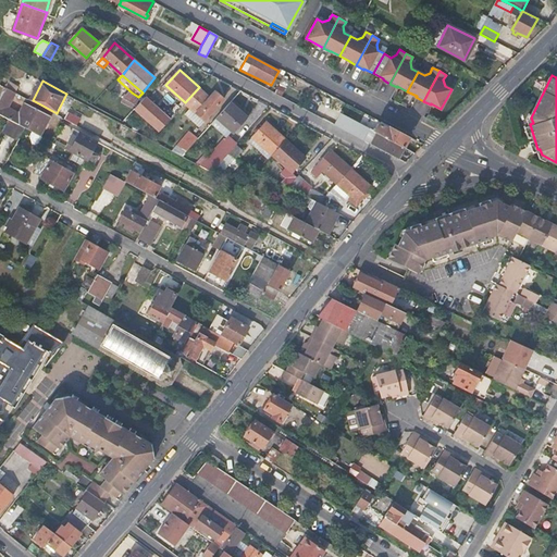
[(211,98),(199,87),(185,102),(192,108),(198,113),(193,120),(201,127),(224,99),(215,91),(211,98)]
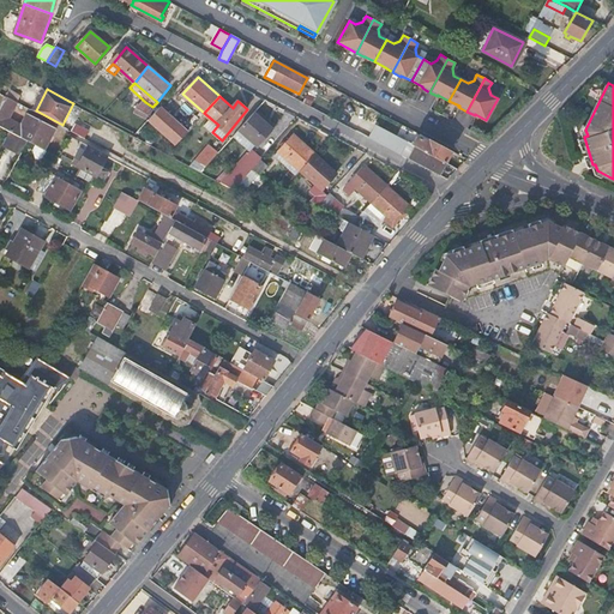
[(0,120),(0,125),(30,142),(46,150),(56,128),(29,114),(24,124),(11,118),(17,104),(6,100),(0,110),(4,113),(0,120)]
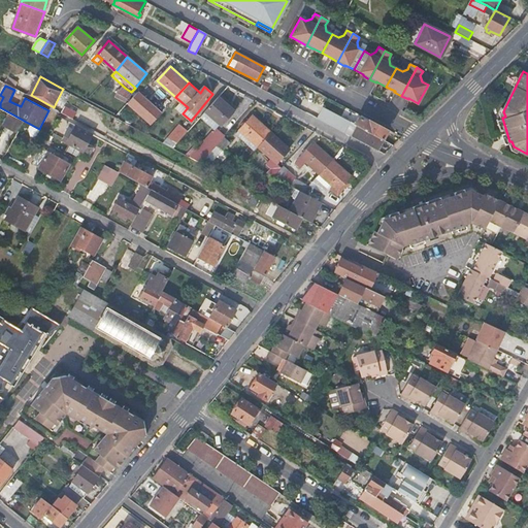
[(125,88),(119,94),(129,99),(133,94),(131,92),(125,88)]
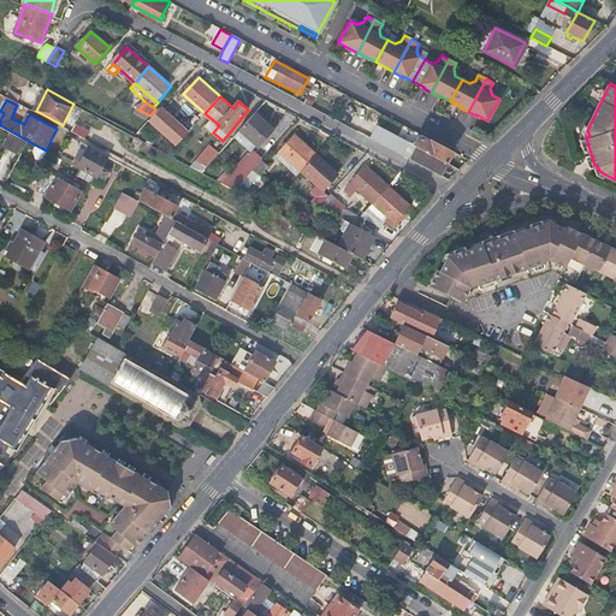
[(163,107),(148,122),(176,147),(189,132),(163,107)]
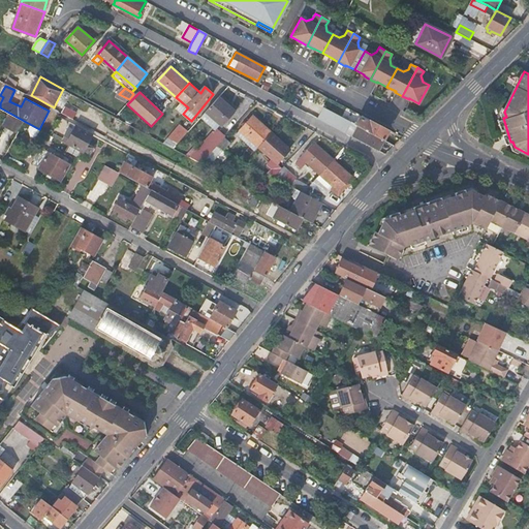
[(236,111),(219,97),(207,112),(223,125),(236,111)]
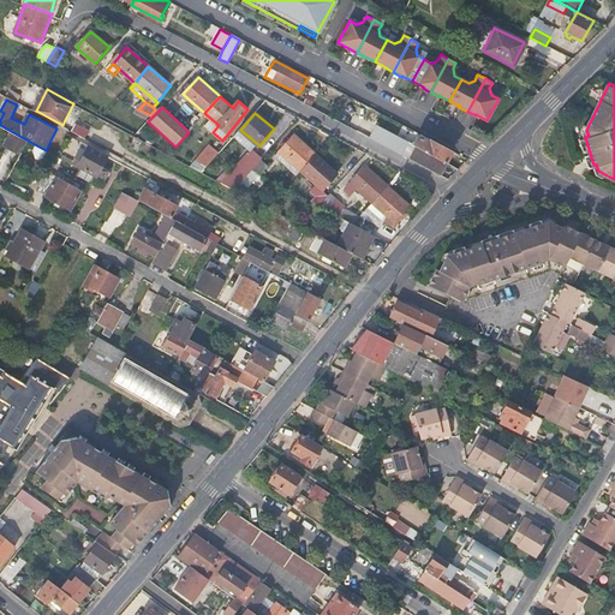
[(206,126),(213,132),(219,125),(212,119),(206,126)]
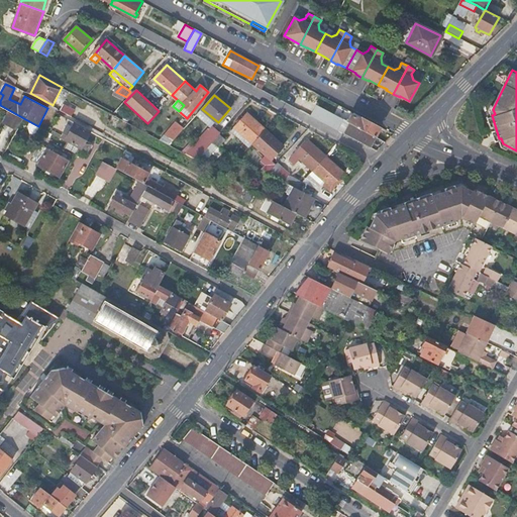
[(319,121),(322,115),(322,113),(318,111),(314,118),(319,121)]
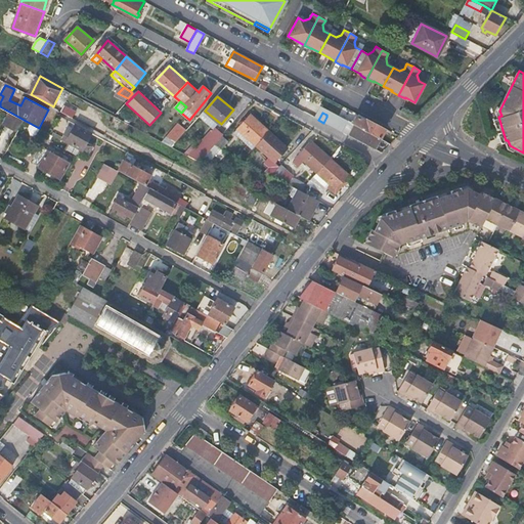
[(257,145),(269,131),(252,116),(238,129),(257,145)]
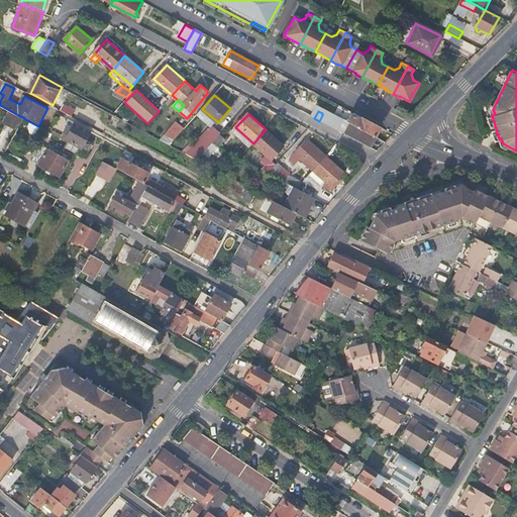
[(331,127),(334,121),(322,115),(319,121),(331,127)]
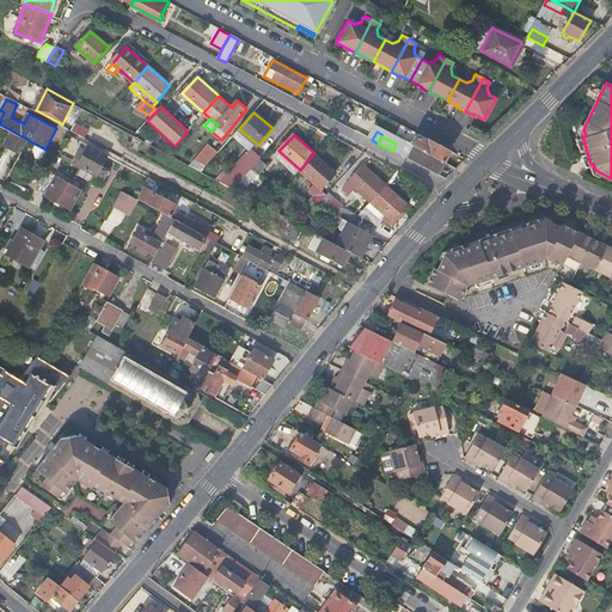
[(442,164),(450,151),(429,140),(427,144),(417,138),(414,144),(411,142),(409,145),(415,148),(442,164)]
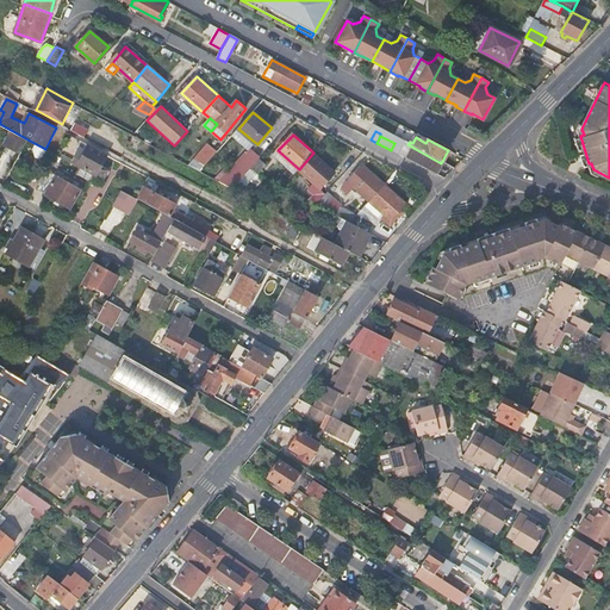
[(211,142),(207,147),(218,153),(221,150),(211,142)]
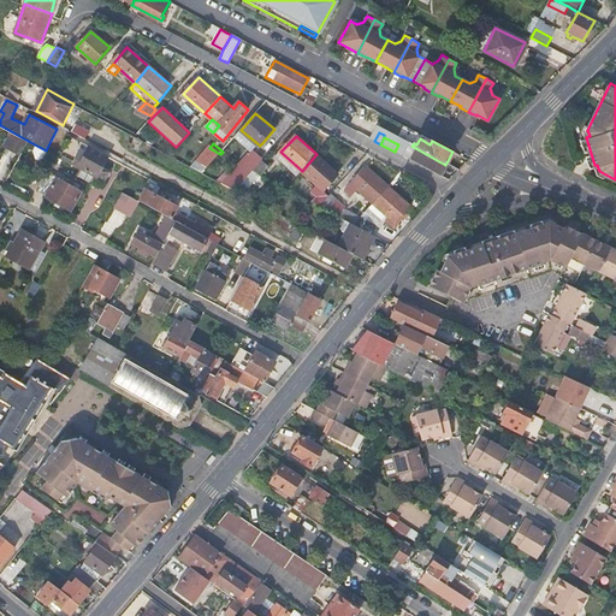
[(395,152),(402,155),(406,149),(398,144),(395,152)]
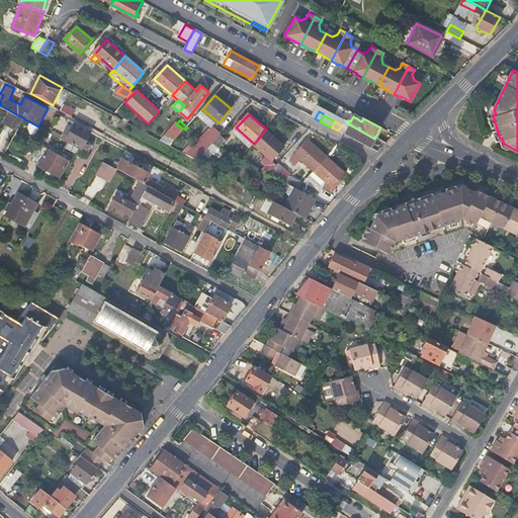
[(87,143),(93,132),(77,123),(74,128),(69,125),(64,135),(69,138),(67,142),(82,150),(80,154),(88,158),(94,147),(87,143)]
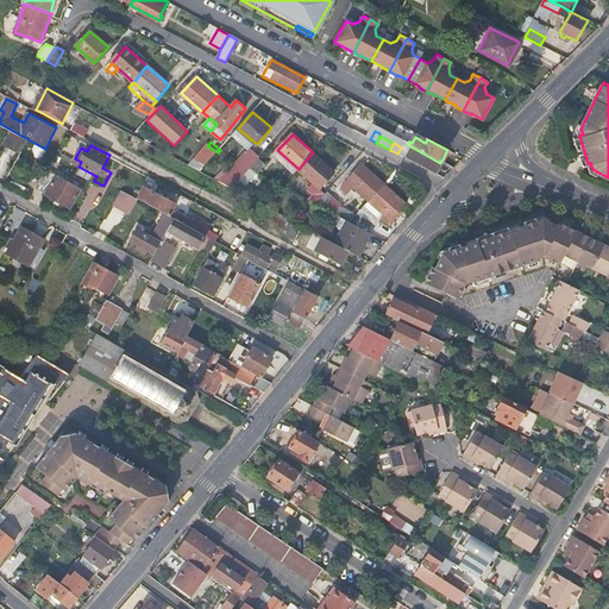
[(218,152),(207,146),(196,158),(206,165),(218,152)]
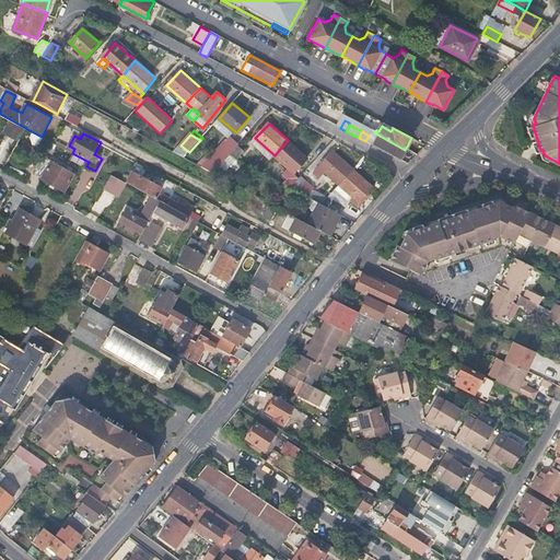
[(374,146),(400,160),(405,150),(380,136),(374,146)]
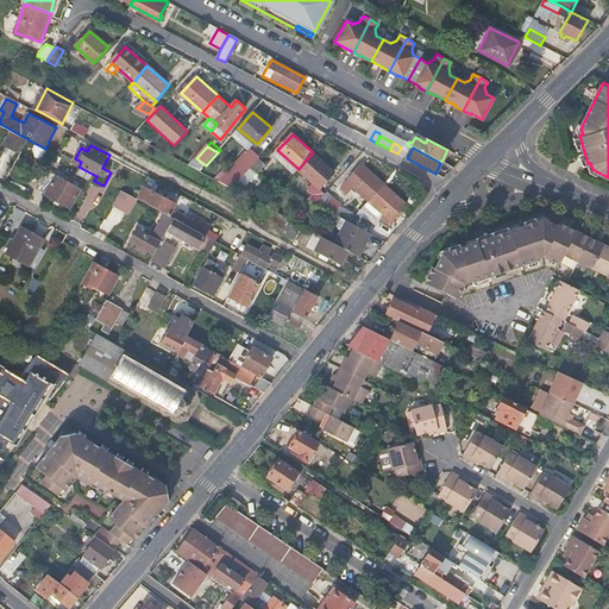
[(251,169),(261,158),(252,152),(242,163),(251,169)]
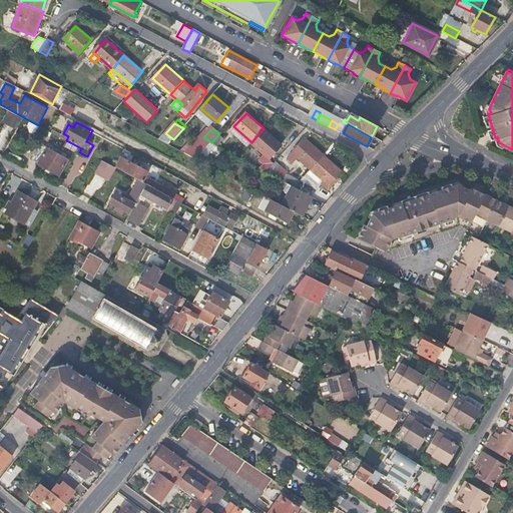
[(283,144),(264,128),(251,142),(270,158),(283,144)]
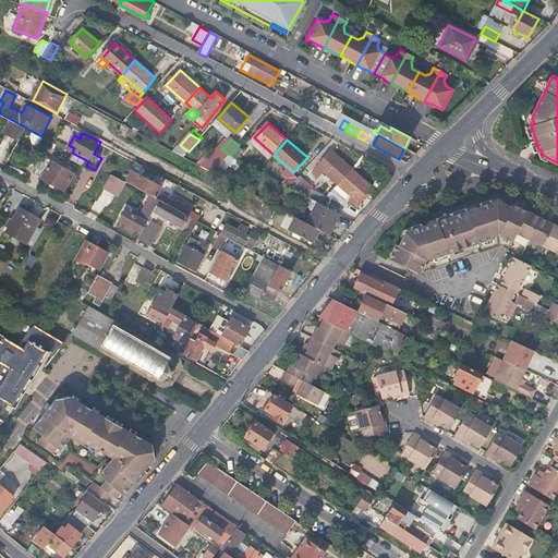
[(245,150),(239,145),(230,155),(238,159),(245,150)]
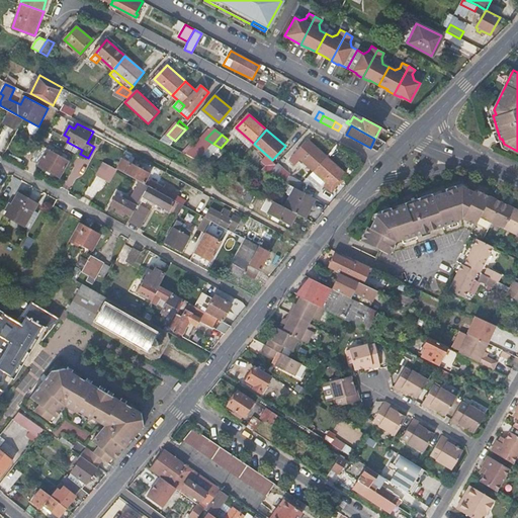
[(203,155),(213,144),(205,139),(194,151),(203,155)]
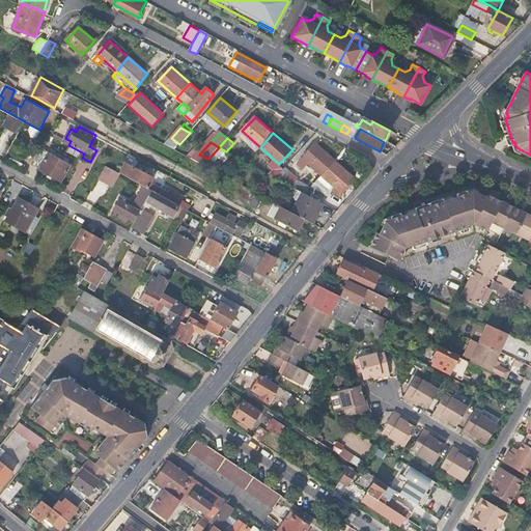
[(322,175),(334,161),(316,144),(303,159),(322,175)]
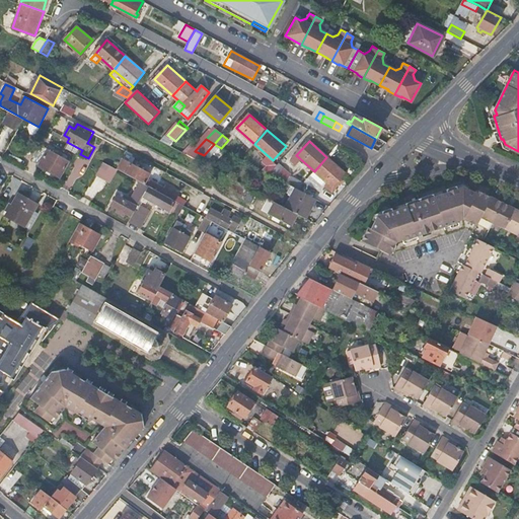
[(42,147),(32,161),(59,178),(71,159),(69,157),(67,161),(42,147)]
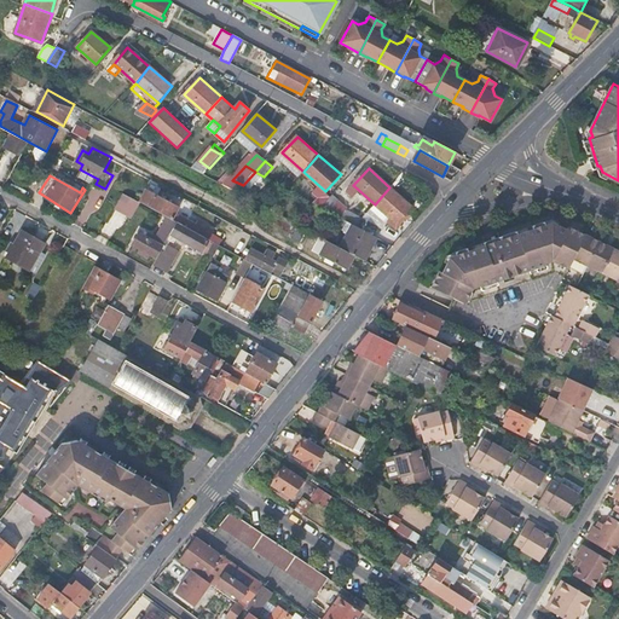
[(412,207),(389,187),(375,204),(398,224),(412,207)]
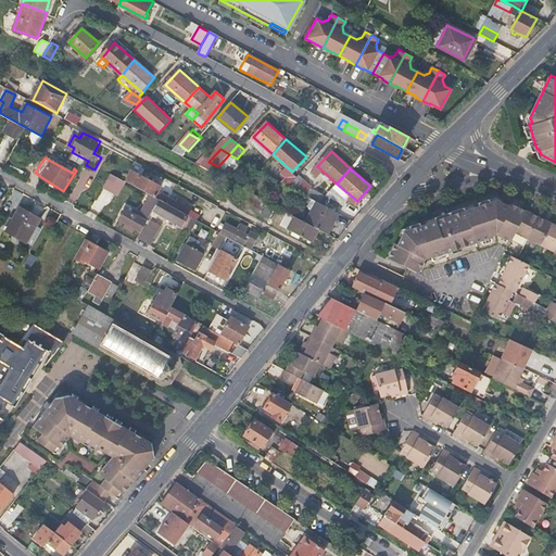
[(164,187),(134,171),(127,182),(152,197),(161,201),(162,199),(190,214),(194,206),(179,198),(178,201),(161,191),(164,187)]
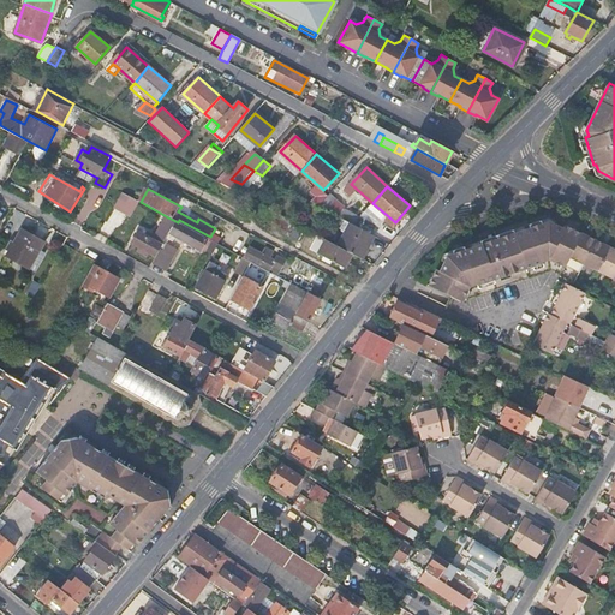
[(112,207),(121,213),(131,197),(120,191),(112,207)]
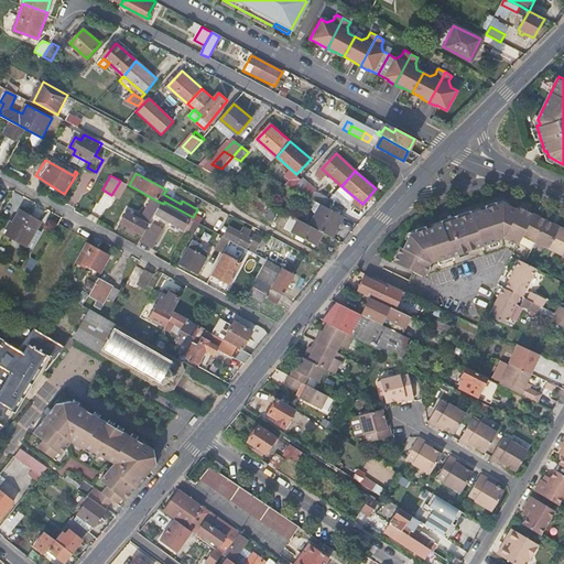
[(120,181),(111,195),(117,198),(126,183),(120,181)]
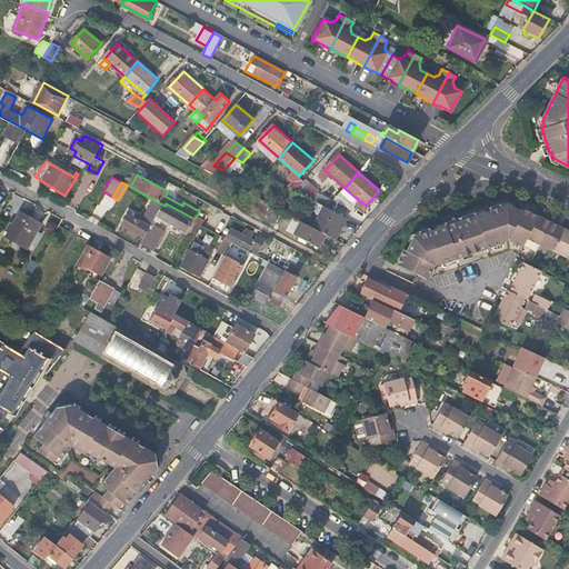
[(319,192),(315,200),(326,206),(328,207),(335,200),(319,192)]
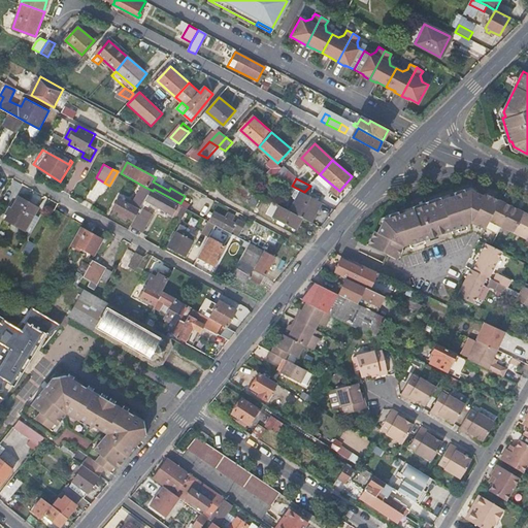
[(324,193),(310,186),(304,192),(320,200),(324,193)]
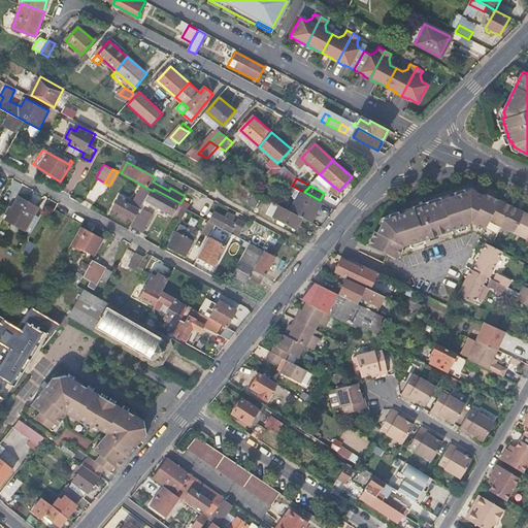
[(127,217),(134,221),(153,191),(144,187),(134,203),(133,205),(130,203),(120,198),(113,208),(120,211),(119,215),(126,220),(127,217)]
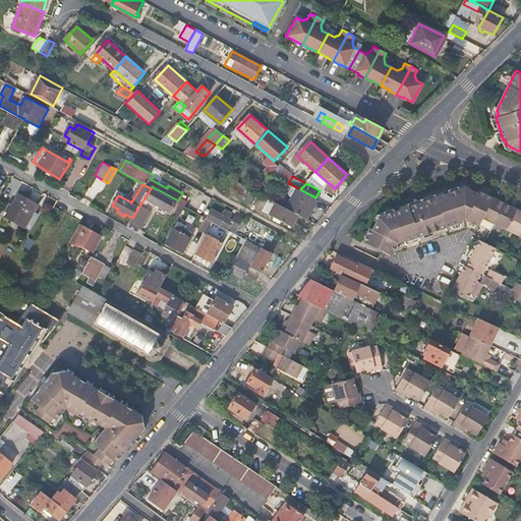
[(179,201),(178,200),(152,186),(151,188),(132,218),(129,222),(140,228),(151,210),(141,205),(143,200),(147,201),(149,197),(174,212),(179,201)]
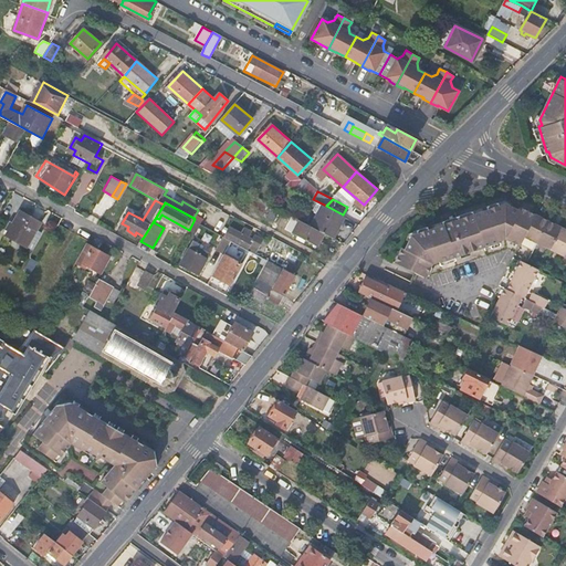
[(326,206),(324,205),(313,226),(325,232),(335,238),(346,217),(343,215),(326,206)]
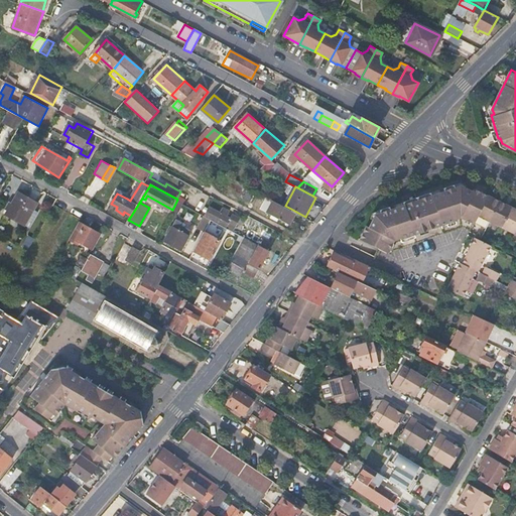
[(251,202),(257,190),(251,187),(245,198),(251,202)]
